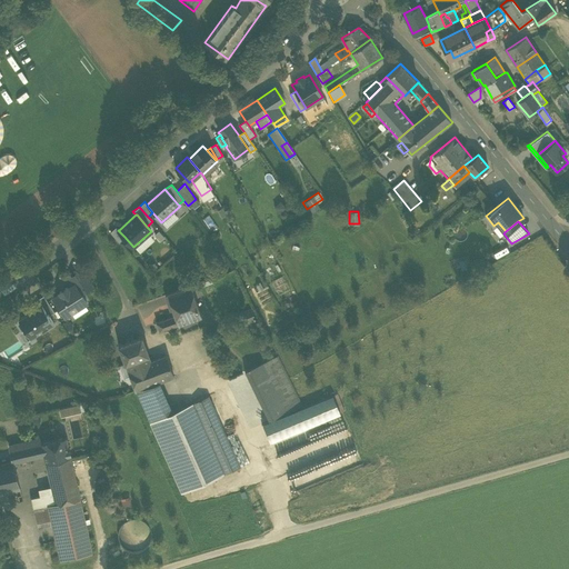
[(506,231),(498,222),(493,226),(492,227),(499,237),(503,233),(506,231)]
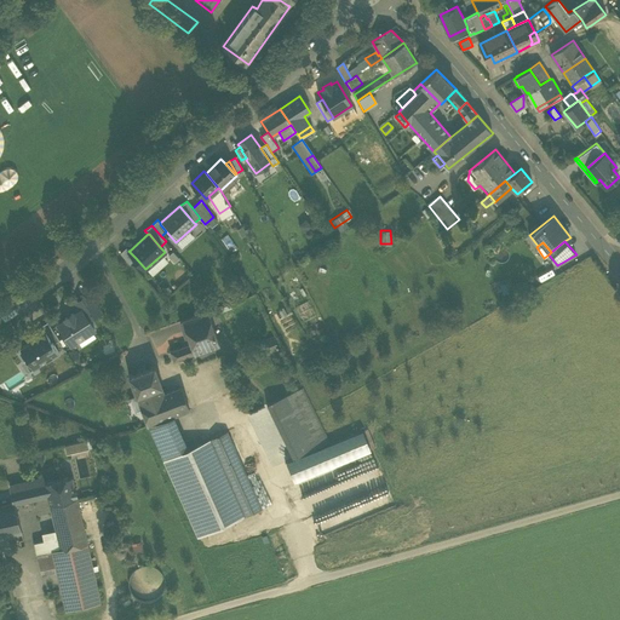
[(130,263),(136,258),(128,251),(130,251),(126,247),(120,252),(130,263)]
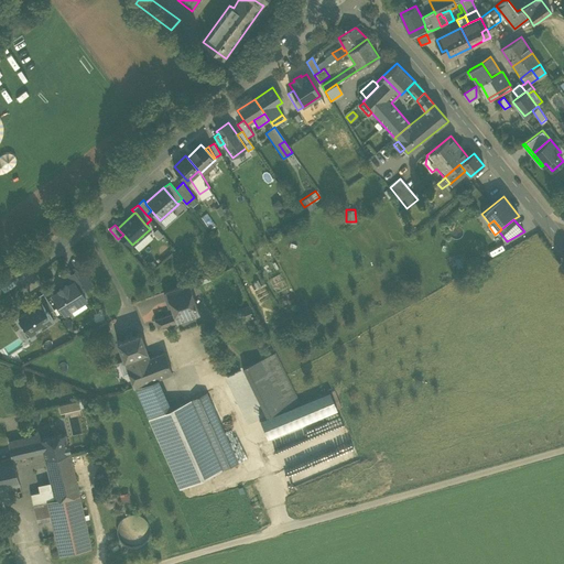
[(69,274),(74,281),(80,291),(91,284),(80,267),(69,274)]
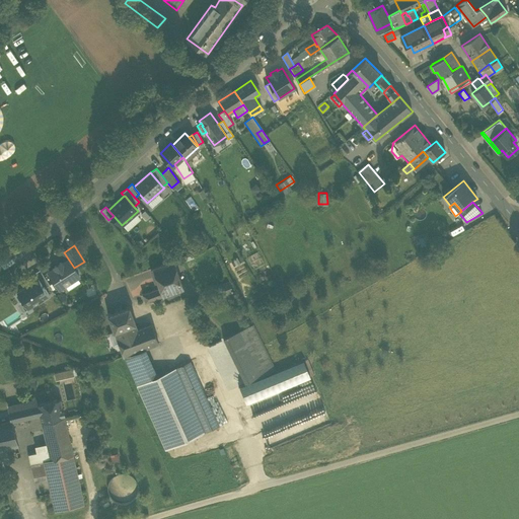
[(49,271),(59,288),(79,276),(74,268),(68,258),(62,263),(61,262),(54,266),(55,267),(49,271)]
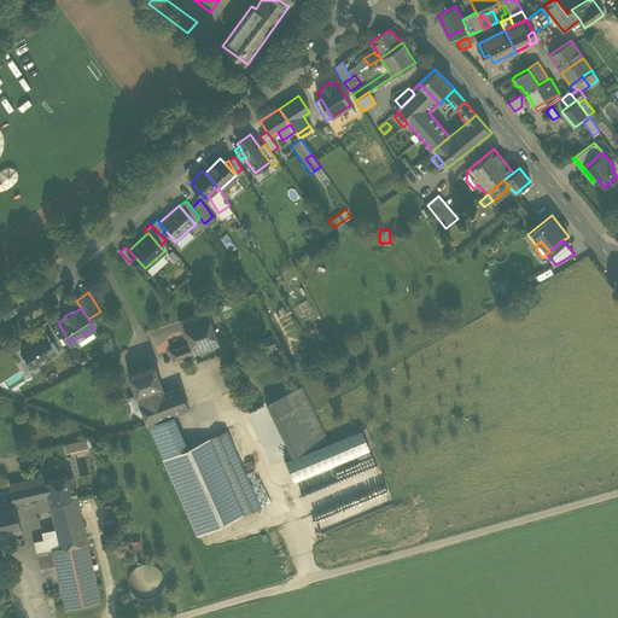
[(219,344),(207,310),(196,314),(198,324),(182,330),(186,337),(187,336),(190,343),(184,345),(187,355),(219,344)]
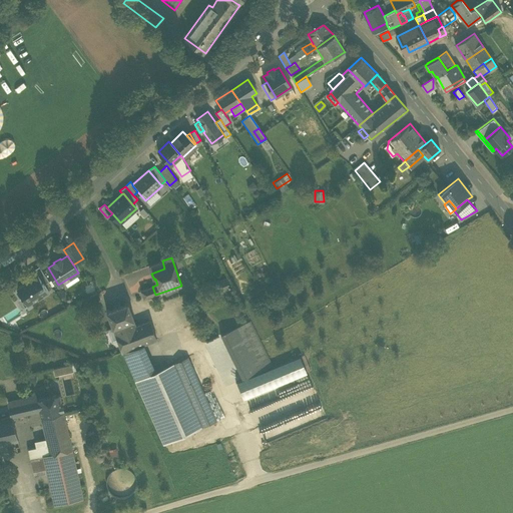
[(148,266),(151,274),(164,269),(162,261),(148,266)]
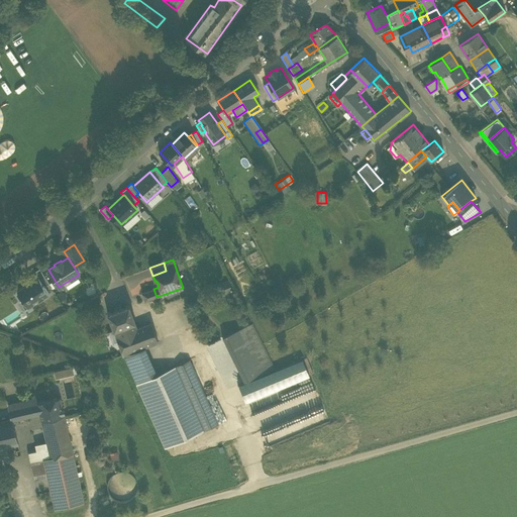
[(37,277),(44,287),(49,284),(39,268),(28,276),(32,281),(37,277)]
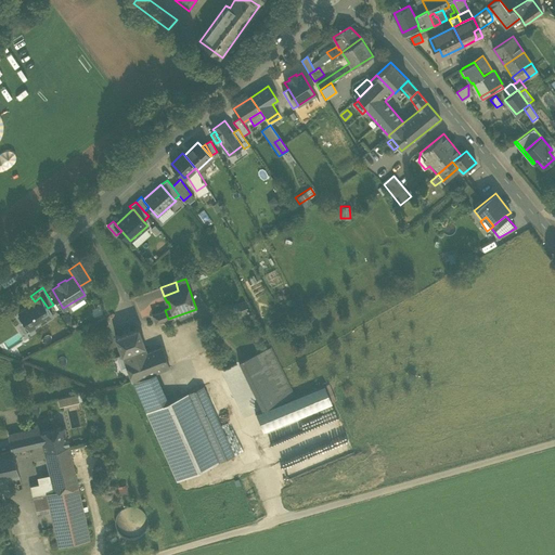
[(35,301),(18,311),(23,320),(21,321),(22,322),(25,321),(30,330),(52,315),(48,308),(40,297),(35,301)]
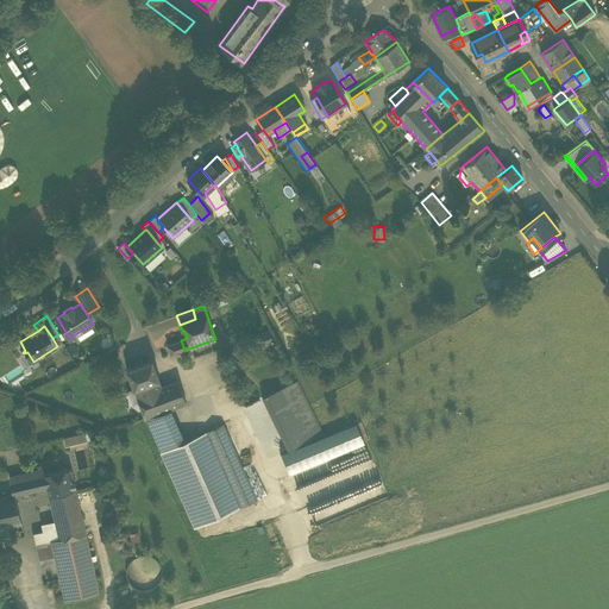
[(261,334),(264,345),(274,341),(269,332),(261,334)]
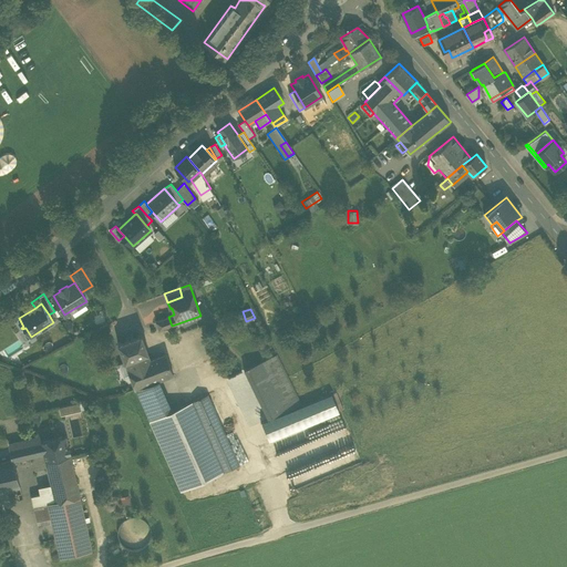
[(172,326),(168,317),(156,321),(158,330),(172,326)]
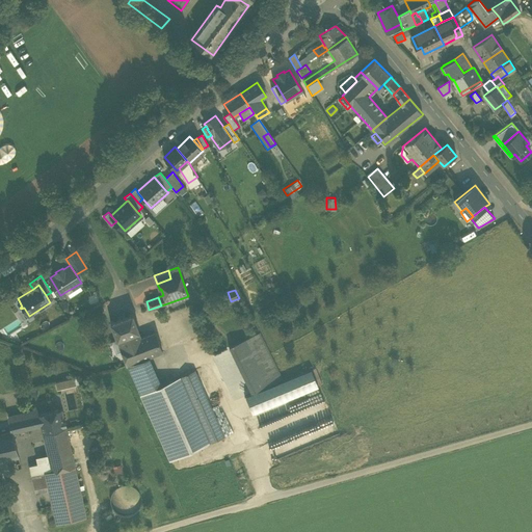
[(21,309),(26,318),(29,316),(24,308),(21,309)]
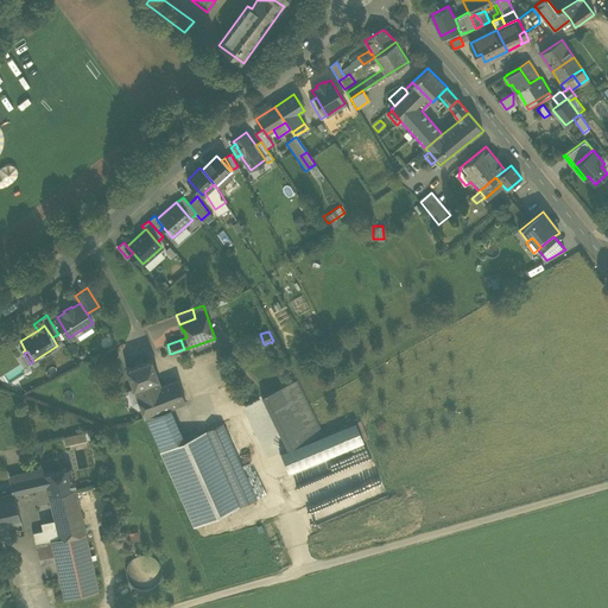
[(134,388),(134,387),(158,379),(159,379),(151,359),(127,368),(134,388)]
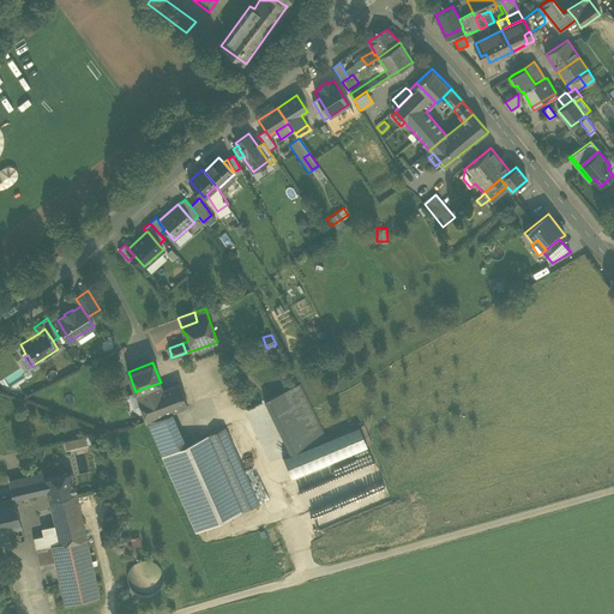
[(162,390),(160,383),(136,391),(146,421),(148,421),(172,411),(187,405),(179,384),(162,390)]
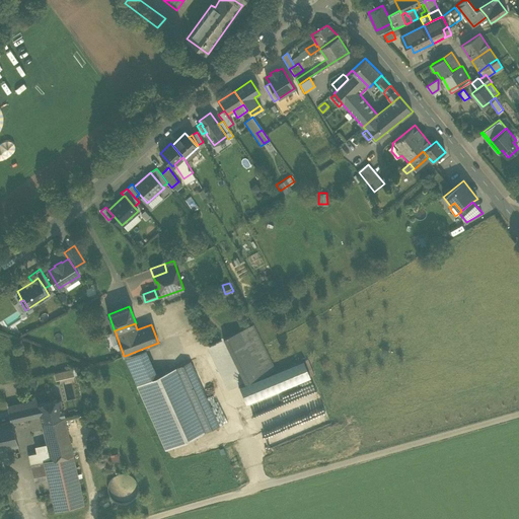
[(223,339),(245,384),(276,369),(253,324),(223,339)]
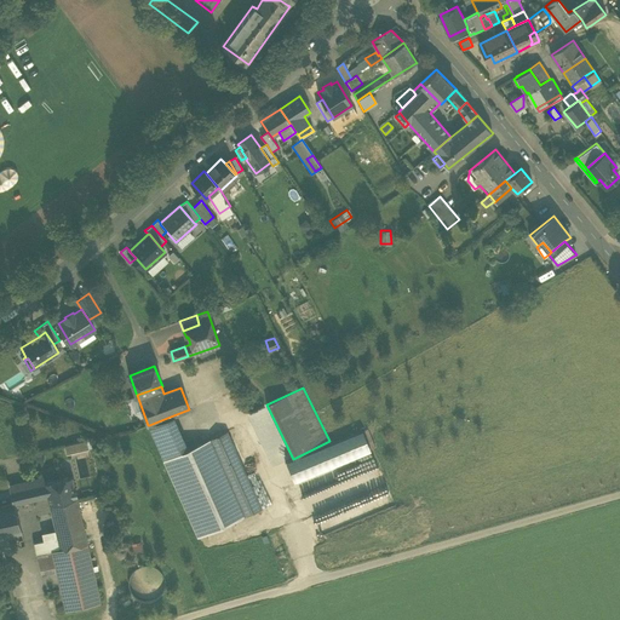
[(173,415),(149,425),(164,460),(189,449),(173,415)]
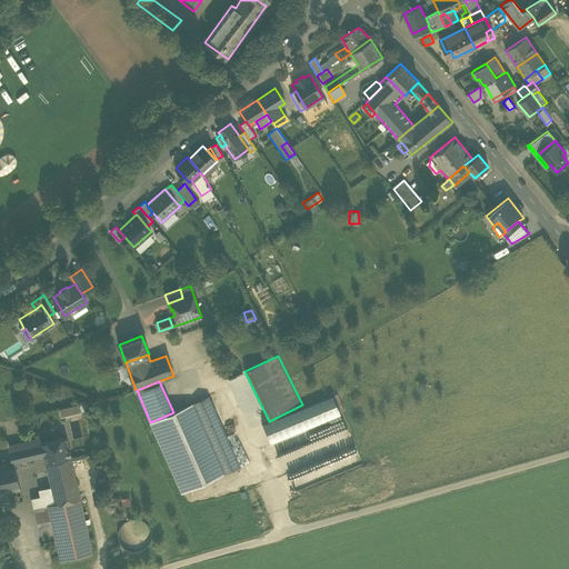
[(270,441),(340,411),(332,395),(263,425),(270,441)]
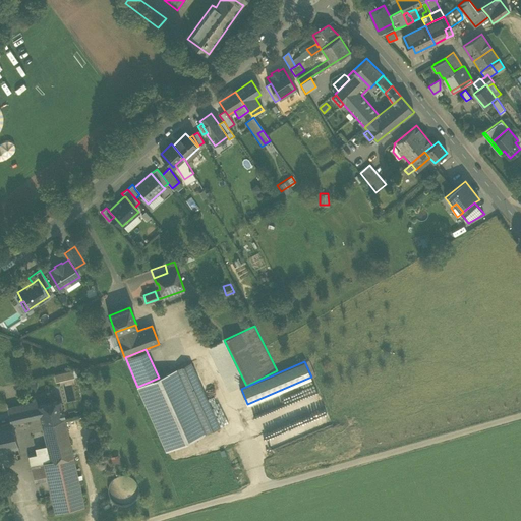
[(176,369),(205,435),(220,427),(190,363),(176,369)]
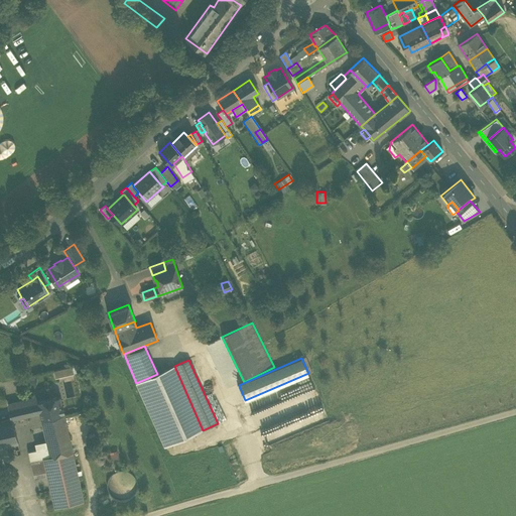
[(53,376),(73,374),(73,366),(52,369),(53,376)]
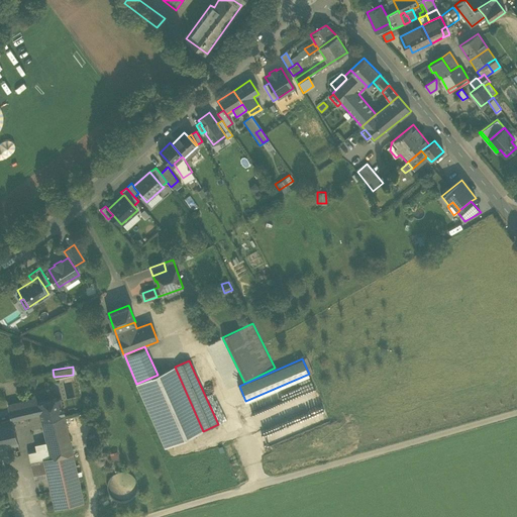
[(136,384),(166,448),(203,431),(175,367),(158,375),(136,384)]
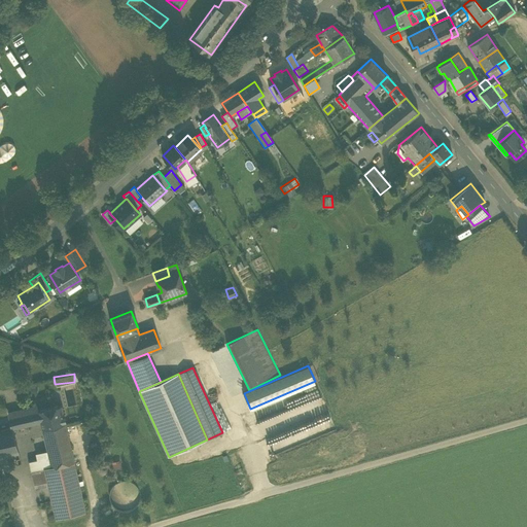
[(37,406),(21,410),(22,414),(38,411),(37,406)]
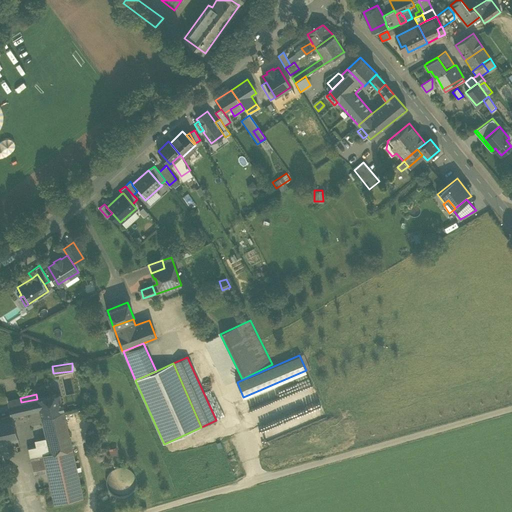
[(39,410),(41,416),(63,411),(59,394),(37,399),(21,402),(24,414),(39,410)]
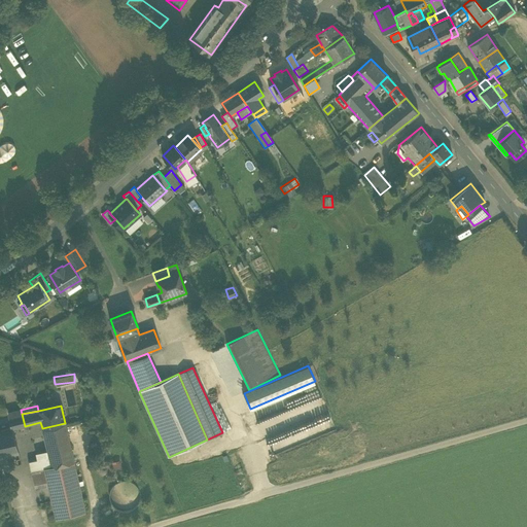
[(11,427),(11,429),(18,427),(25,426),(22,414),(21,410),(7,413),(8,418),(10,427),(11,427)]
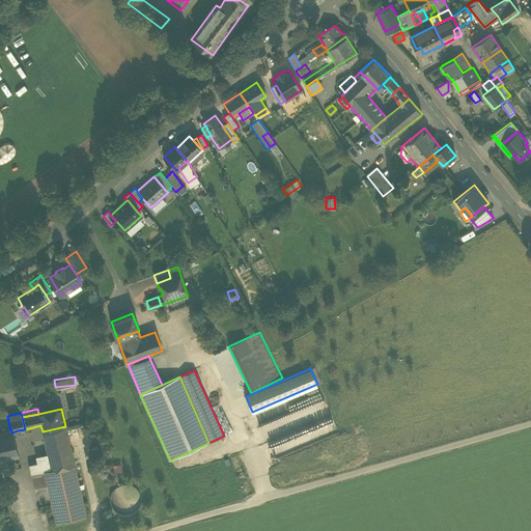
[(43,431),(48,454),(52,470),(52,471),(75,466),(65,426),(43,431)]
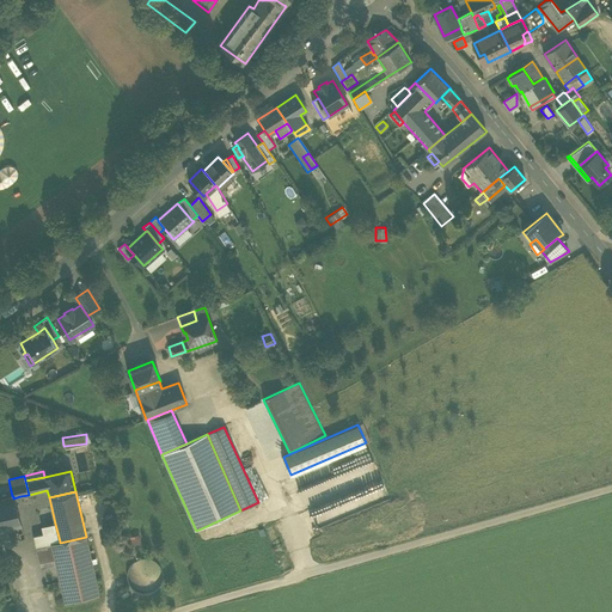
[(0,499),(0,530),(22,526),(16,505),(13,499),(13,496),(12,496),(5,497),(0,499)]
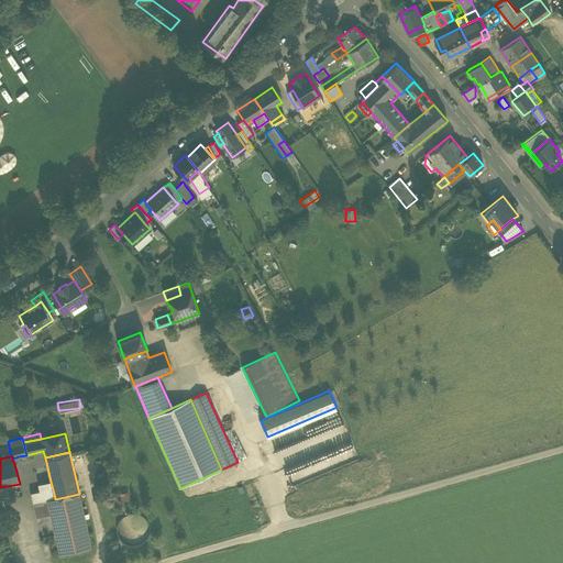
[(33,504),(55,498),(51,482),(37,484),(40,492),(31,494),(33,504)]
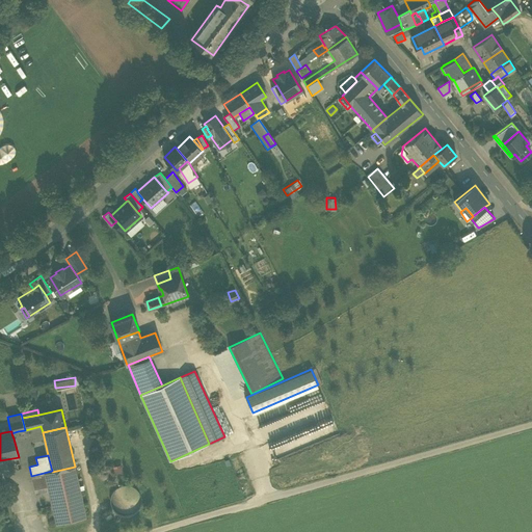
[(86,517),(75,467),(52,472),(52,471),(31,476),(35,494),(48,490),(56,524),(86,517)]
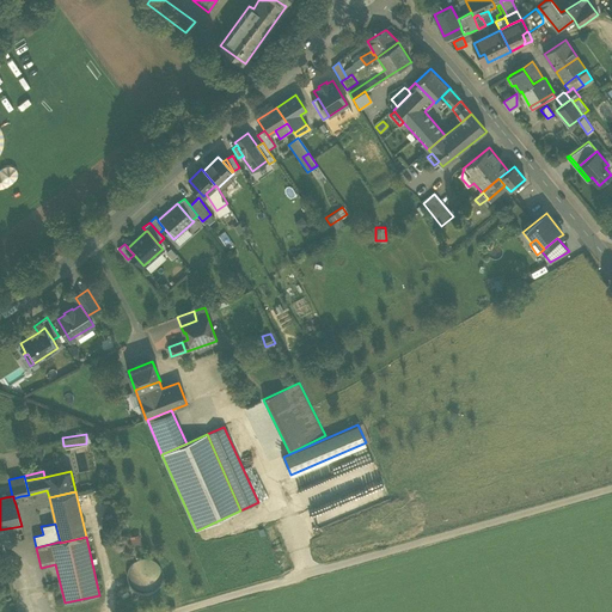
[(146,595),(152,593),(158,589),(161,585),(164,577),(163,571),(159,565),(154,561),(148,558),(141,558),(135,562),(130,565),(127,573),(127,579),(129,586),(133,591),(139,594),(146,595)]
